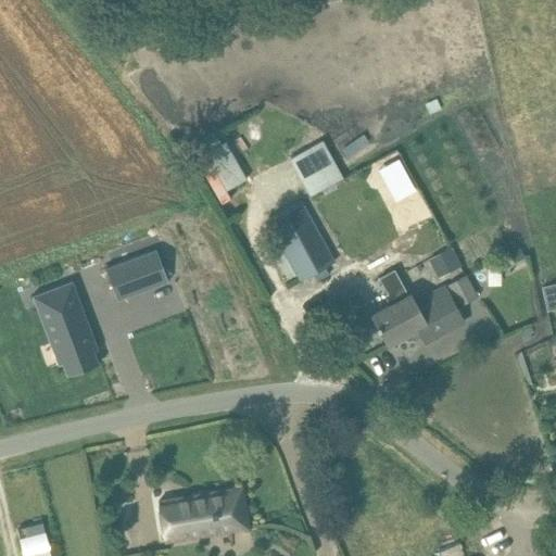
[(308,196),(340,179),(318,139),(288,155),(308,196)]
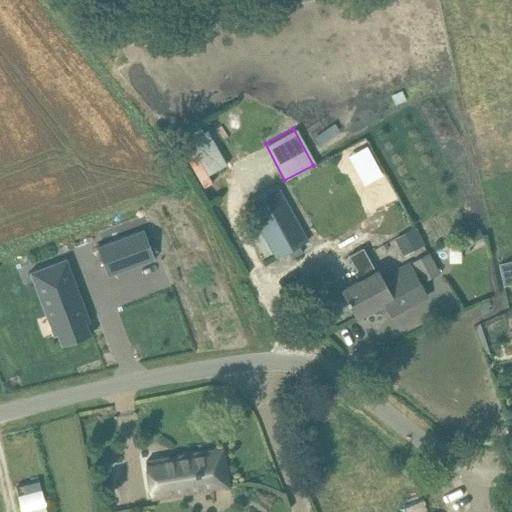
[(210,129),(191,139),(210,174),(229,164),(210,129)]
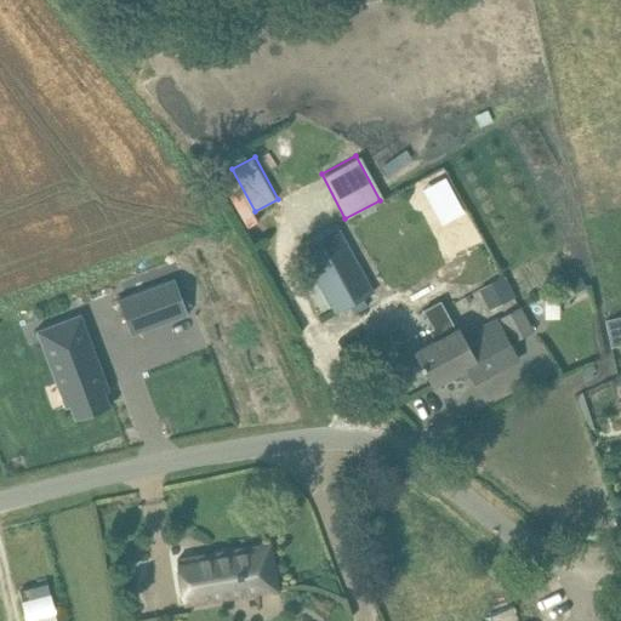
[(462,214),(444,178),(423,189),(442,224),(462,214)]
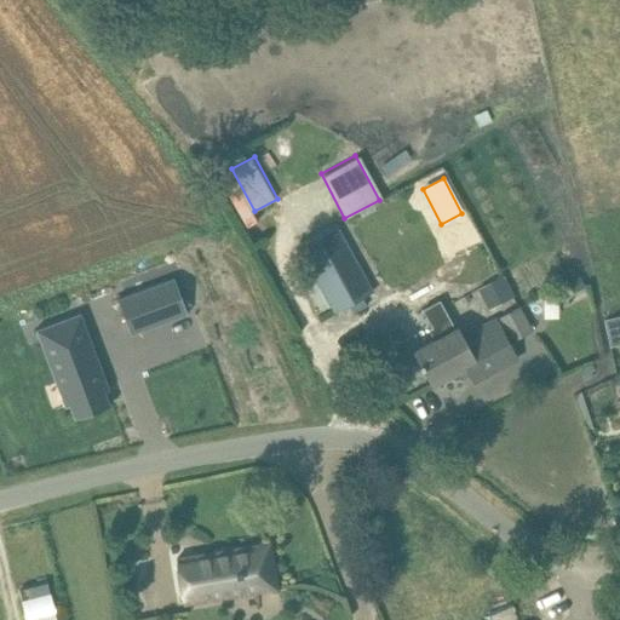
[(298,245),(336,313),(372,292),(334,225),(298,245)]
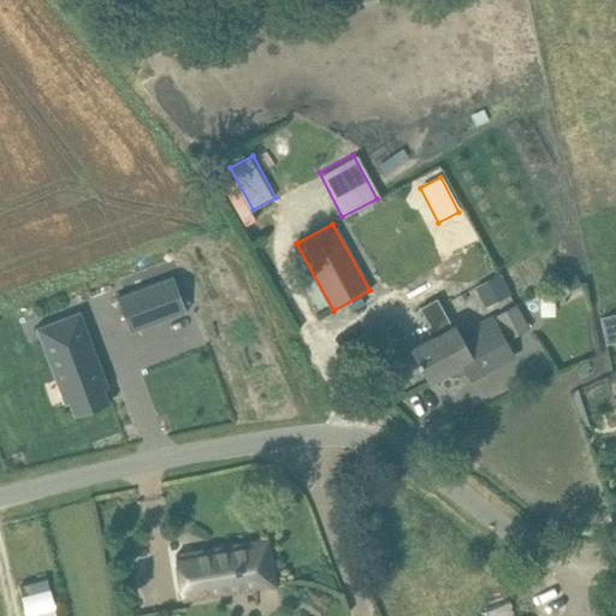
[(501,273),(474,288),(485,307),(511,292),(501,273)]
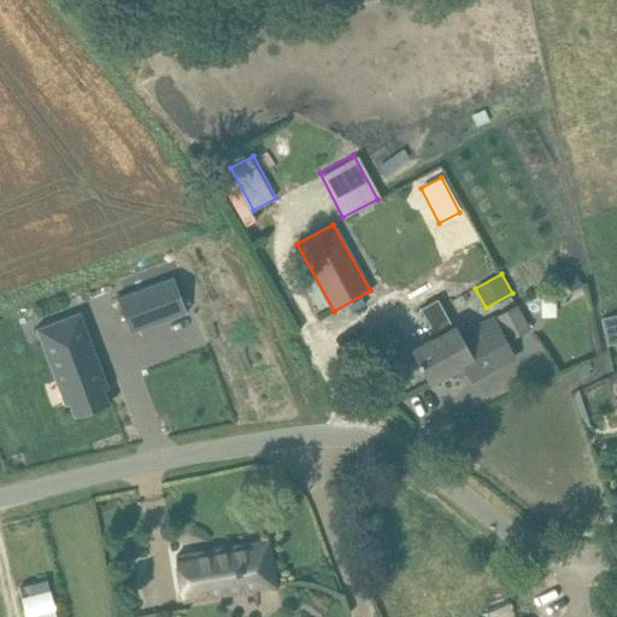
[(577,274),(565,280),(571,292),(583,285),(577,274)]
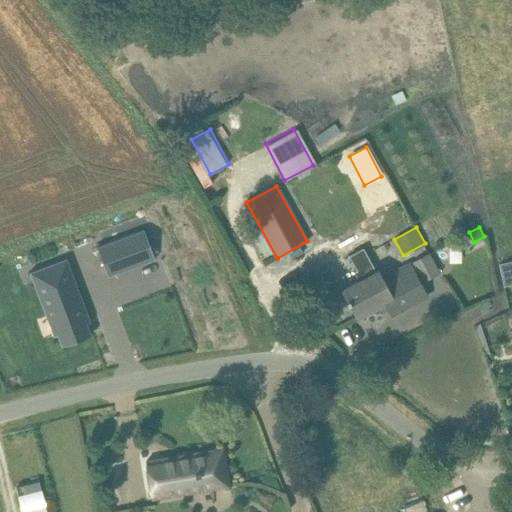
[(143,231),(98,248),(108,276),(153,259),(143,231)]
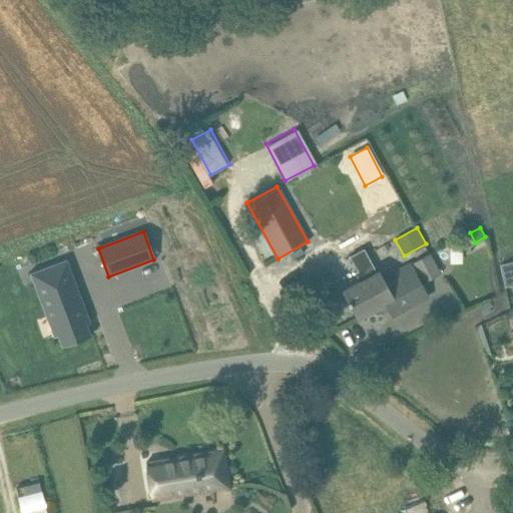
[(393,299),(386,287),(379,272),(377,273),(364,248),(350,257),(358,273),(361,271),(366,279),(343,291),(348,300),(346,301),(348,305),(350,304),(357,318),(378,307),(393,299)]
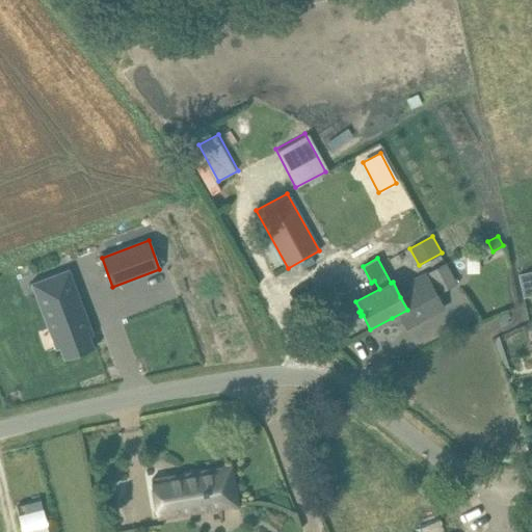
[(428,272),(437,292),(456,284),(446,263),(428,272)]
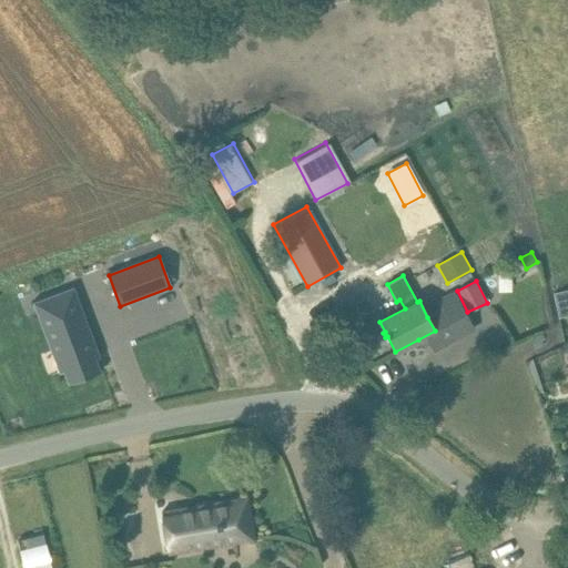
[(74,286),(32,302),(33,305),(38,303),(56,350),(63,346),(73,375),(74,375),(74,374),(98,366),(100,372),(101,372),(97,359),(101,357),(100,355),(98,356),(87,326),(82,328),(73,306),(79,304),(73,290),(74,288),(74,286)]
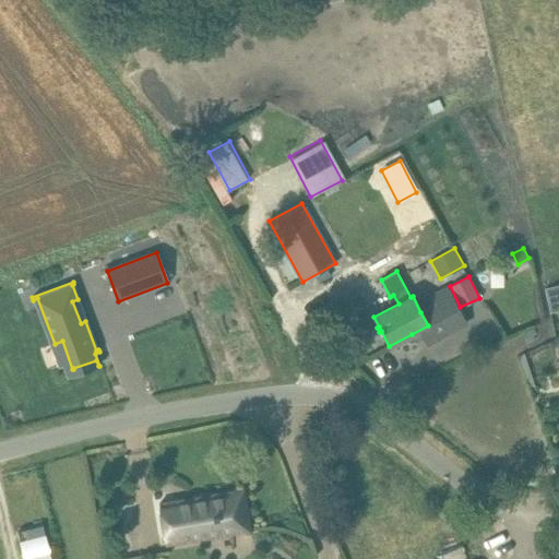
[(558,284),(543,287),(547,311),(558,308),(558,284)]
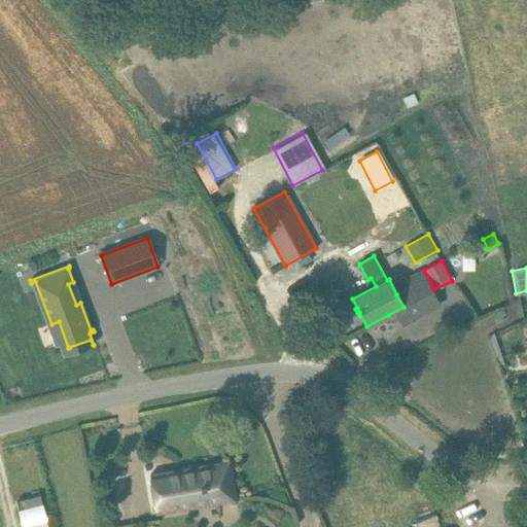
[(410,287),(396,294),(403,307),(388,315),(392,322),(399,318),(402,325),(440,306),(421,272),(406,280),(410,287)]
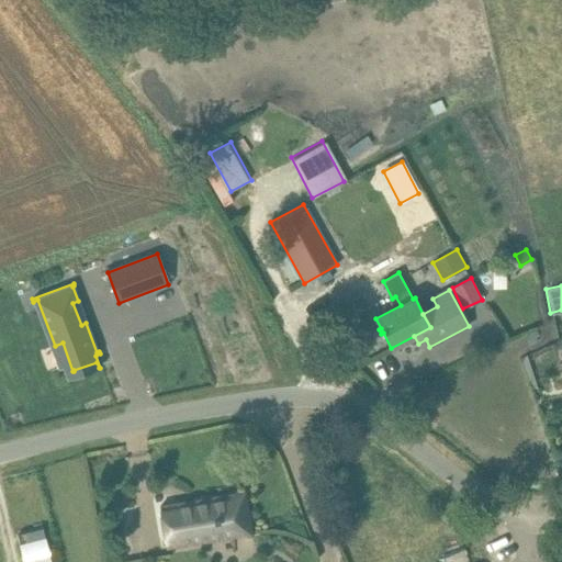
[(159,506),(167,548),(250,534),(243,493),(159,506)]
